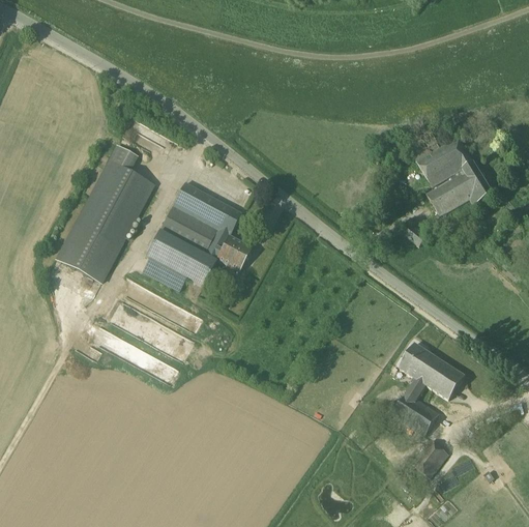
[(440,147),(430,127),(404,142),(431,187),(452,175),(453,177),(425,194),(439,216),(469,199),(472,205),(492,194),(482,177),(485,175),(482,172),(480,174),(474,164),(472,160),(463,144),(458,137),(440,147)]
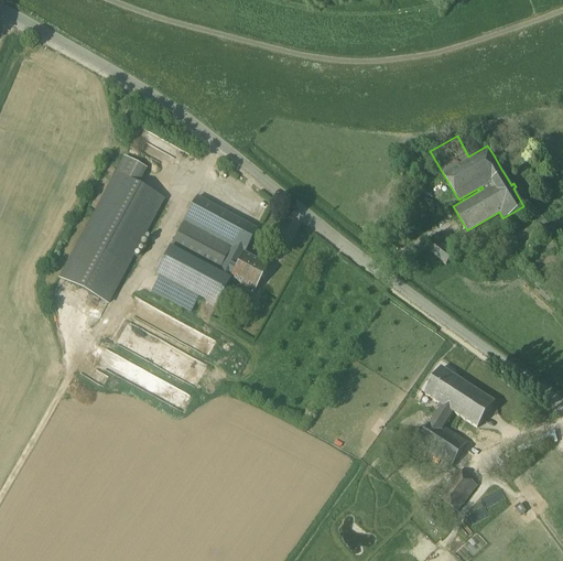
[(139,146),(142,140),(136,137),(132,142),(139,146)]
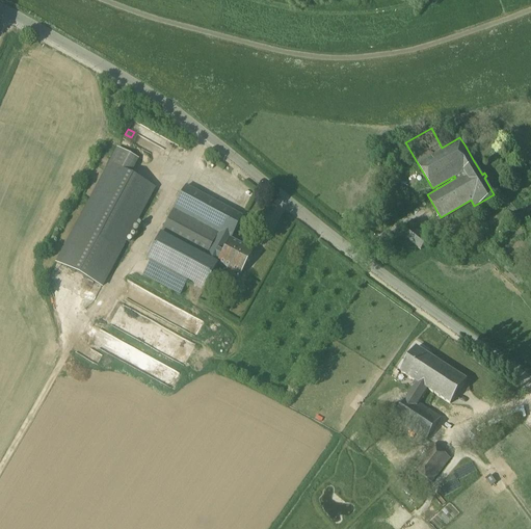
[(73,228),(55,260),(100,284),(153,185),(129,173),(137,157),(116,146),(108,161),(73,228)]
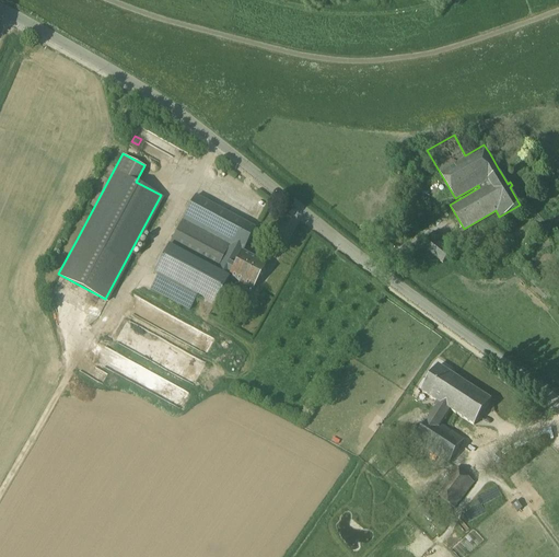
[(158,274),(150,289),(188,309),(196,293),(212,302),(228,274),(229,275),(252,287),(265,262),(242,251),(242,250),(254,225),(195,194),(182,218),(229,242),(214,268),(187,254),(190,245),(173,236),(169,244),(167,243),(153,270),(158,274)]
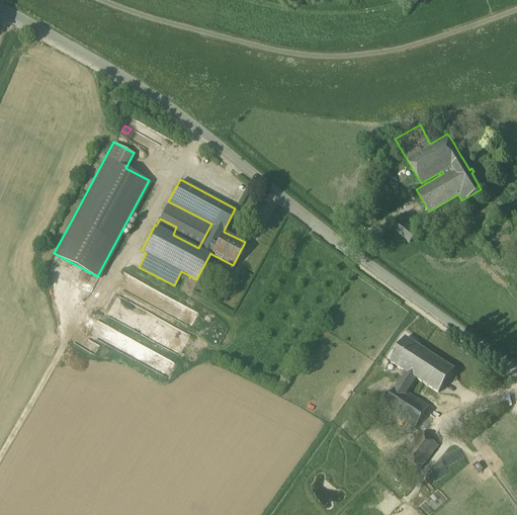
[(235,182),(228,192),(231,195),(239,185),(235,182)]
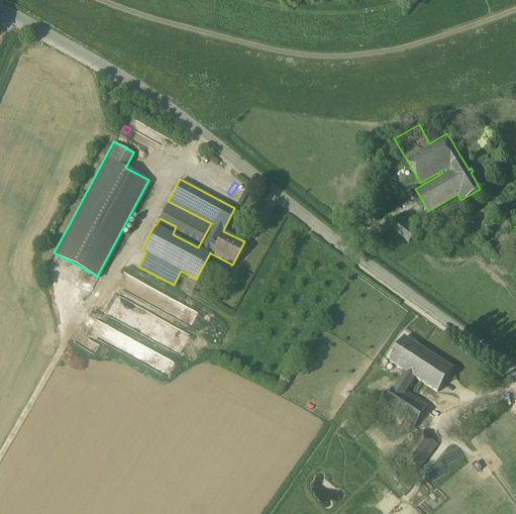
[(408,240),(416,230),(401,218),(392,228),(408,240)]
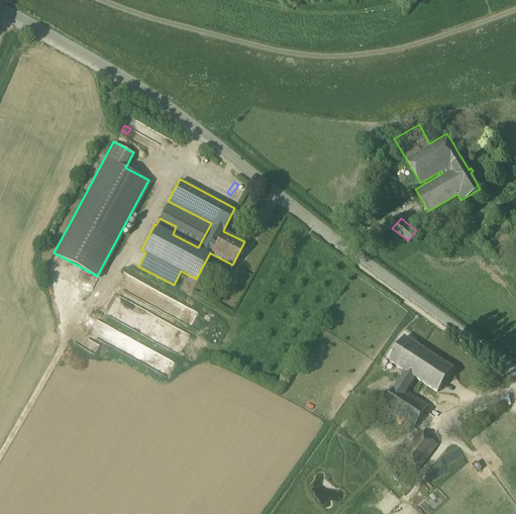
[(89,314),(82,329),(95,335),(101,320),(89,314)]
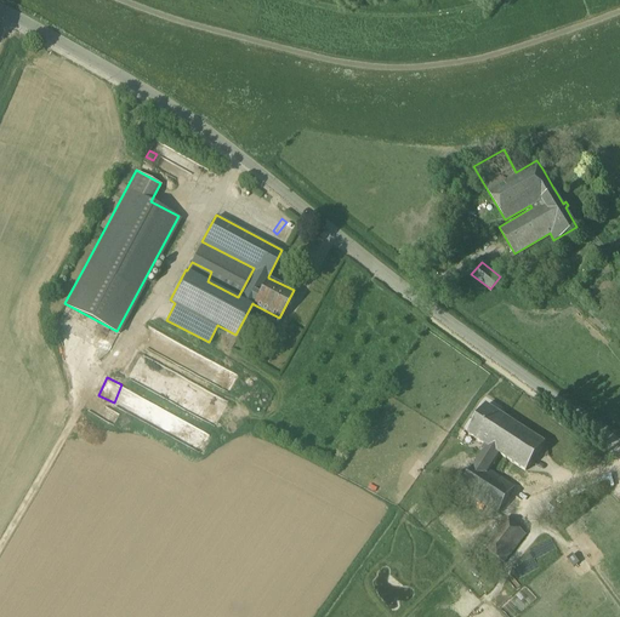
[(483,447),(458,485),(496,510),(515,484),(489,468),(488,467),(498,451),(499,452),(524,468),(544,439),(485,401),(467,430),(484,441),(481,447),(483,447)]
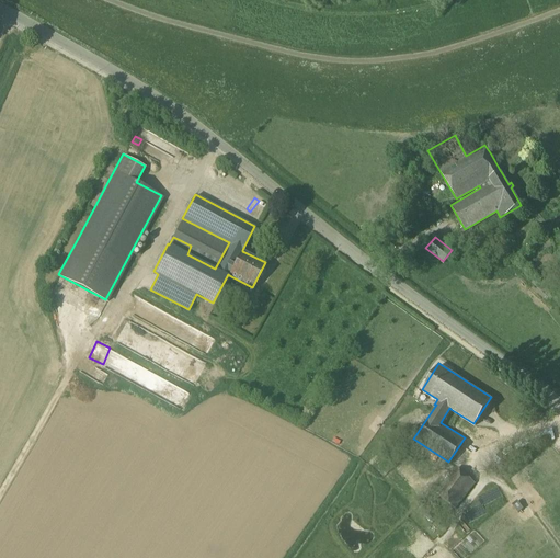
[(172,386),(168,398),(179,402),(183,390),(172,386)]
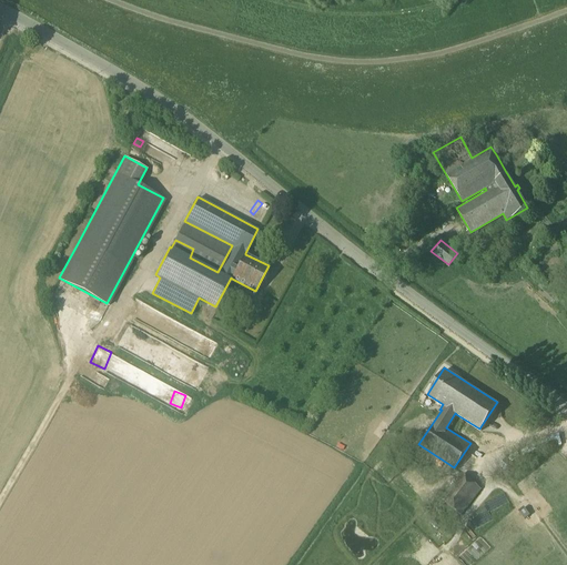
[(459,513),(481,487),(462,472),(441,497),(459,513)]
